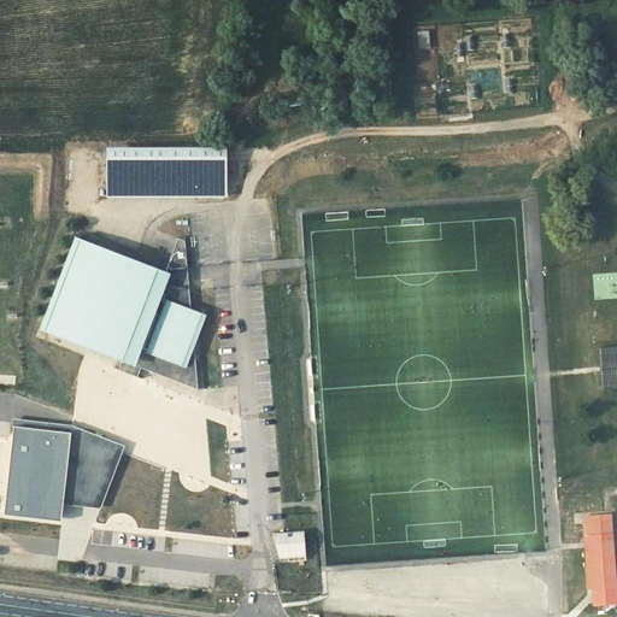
[(429,30),(417,31),(419,50),(432,48),(429,30)]
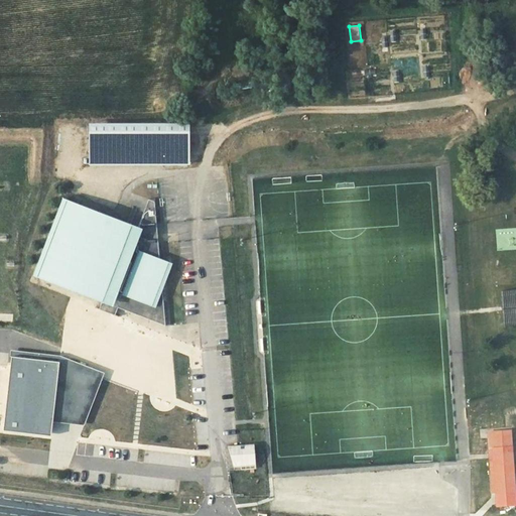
[(148,199),(146,206),(155,209),(154,201),(148,199)]
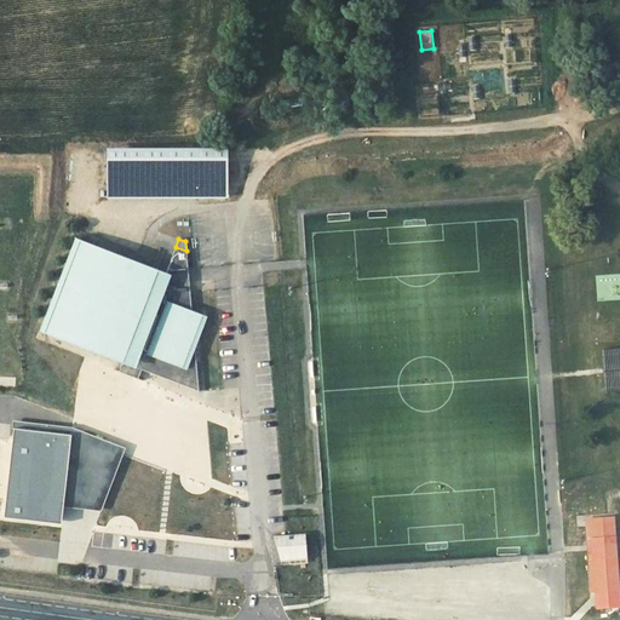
[(82,240),(46,333),(125,362),(121,372),(135,377),(139,379),(143,369),(178,383),(184,368),(196,338),(205,315),(194,310),(187,251),(176,247),(166,271),(160,270),(82,240)]
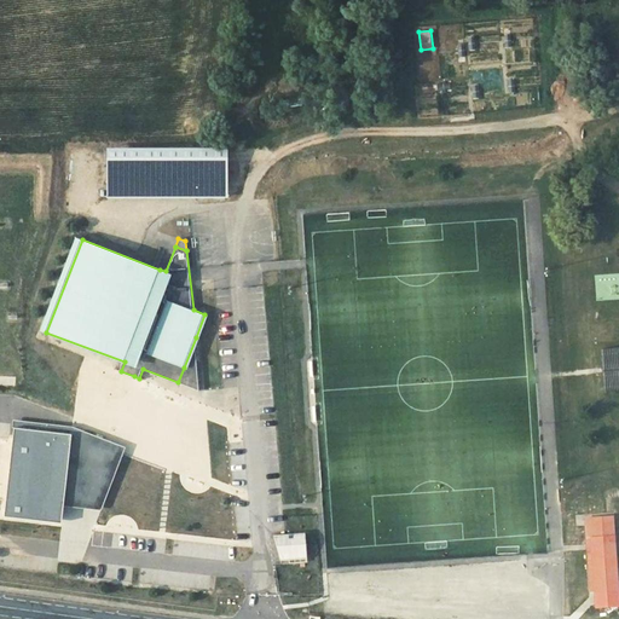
[(184,368),(178,382),(185,385),(191,369),(198,371),(196,337),(184,368)]
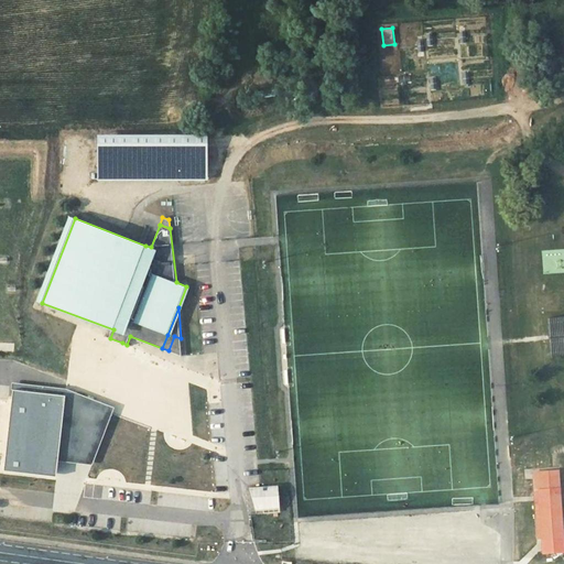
[(563,318),(551,318),(552,357),(563,356),(563,318)]
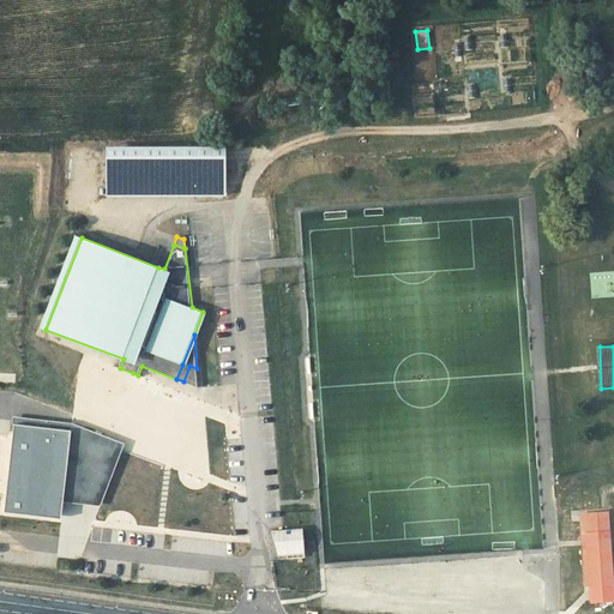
[(190,366),(184,381),(199,387),(197,368),(190,366)]
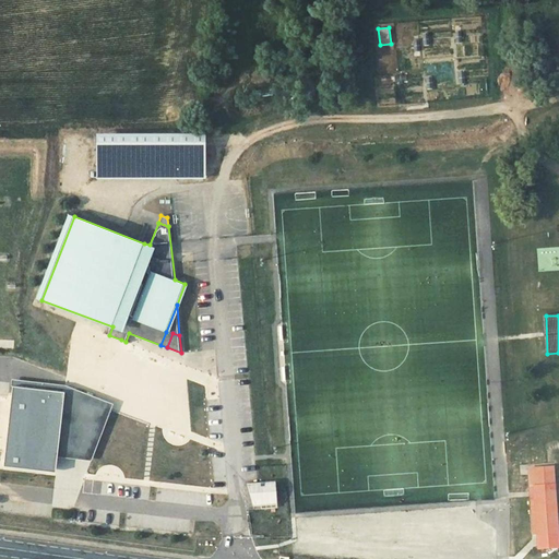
[(15,380),(14,388),(67,393),(59,458),(92,461),(115,405),(68,385),(15,380)]
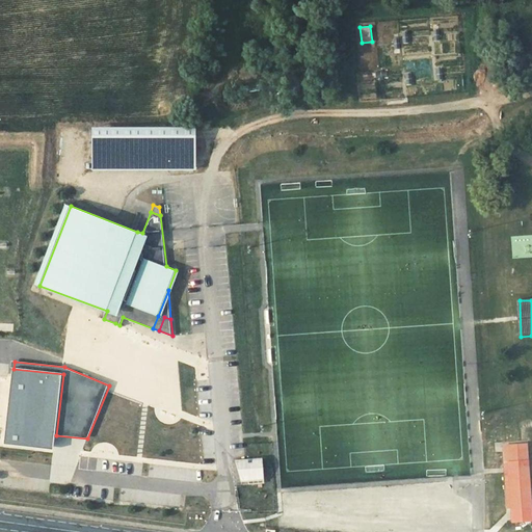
[(63,374),(14,369),(5,445),(54,450),(56,435),(63,374)]
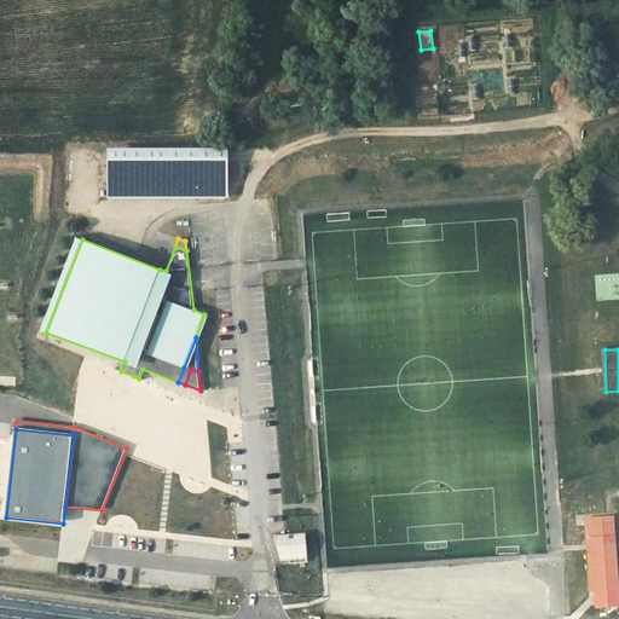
[(593,537),(617,536),(615,518),(588,519),(589,537),(593,537)]
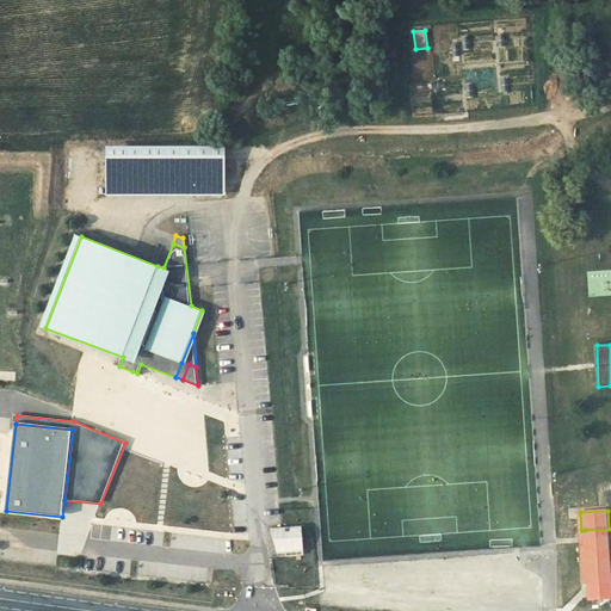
[(303,529),(272,530),(279,554),(304,553),(303,529)]
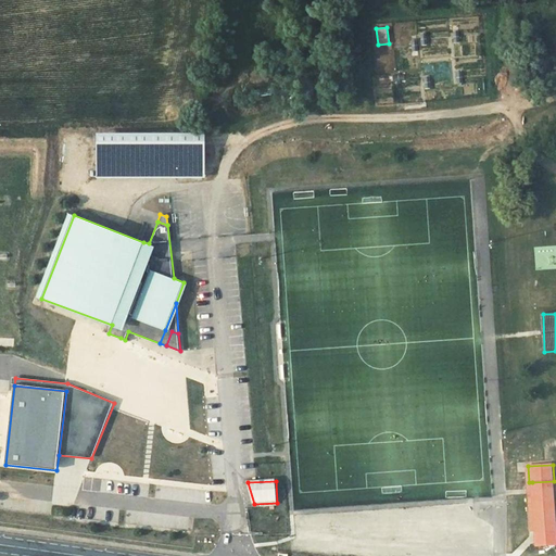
[(555,515),(554,481),(532,482),(536,545),(555,544),(555,515)]
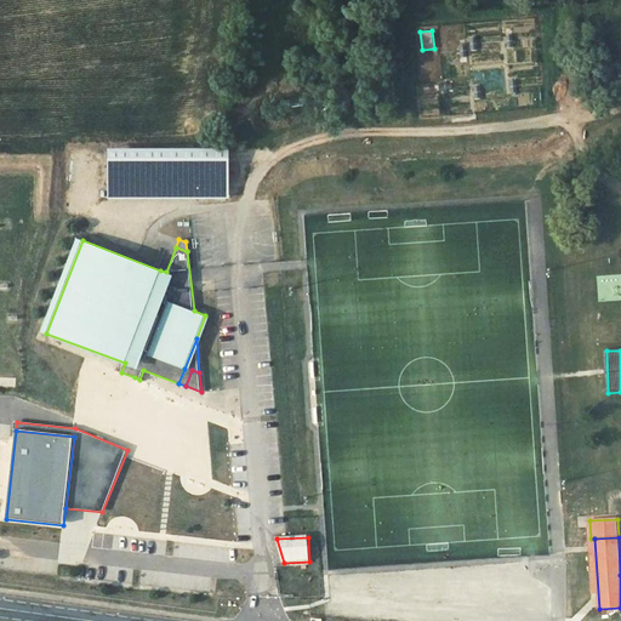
[(224,560),(224,550),(215,548),(214,560),(224,560)]
